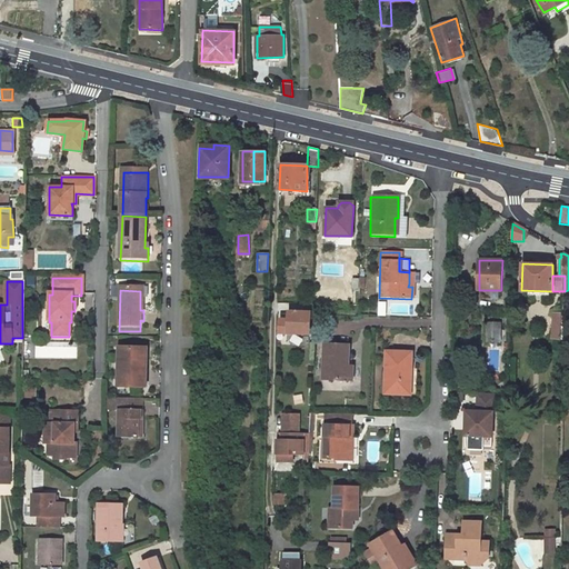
[(310,335),(310,311),(289,311),(289,319),(281,319),(282,332),(310,335)]
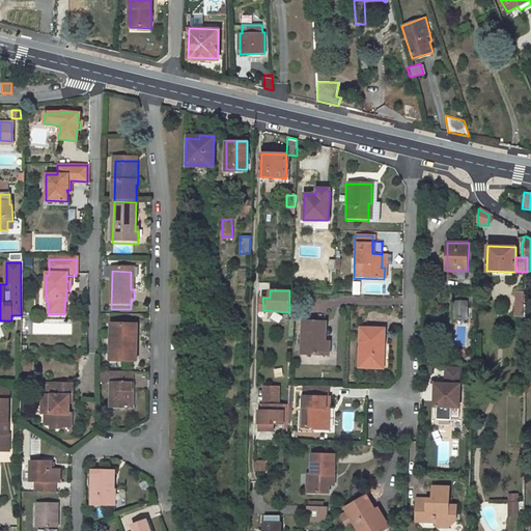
[(527,292),(519,292),(518,316),(526,316),(526,305),(527,292)]
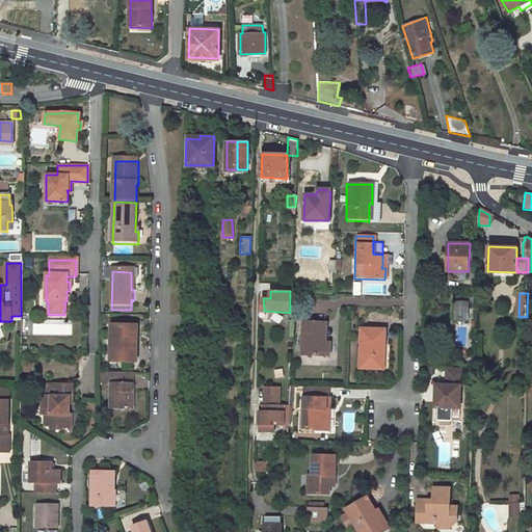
[(454,302),(454,320),(469,320),(469,302),(454,302)]
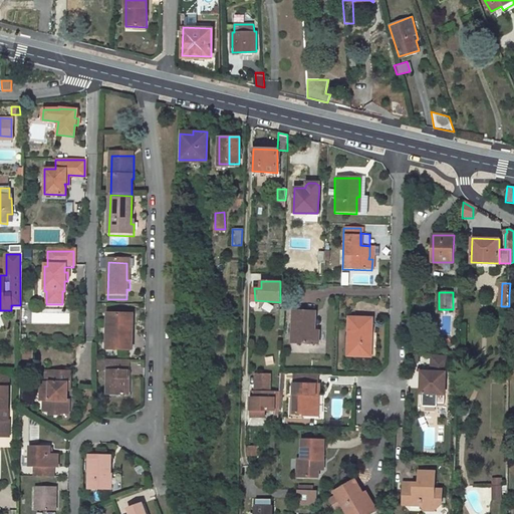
[(315,309),(292,308),(292,342),(315,342),(315,326),(315,309)]
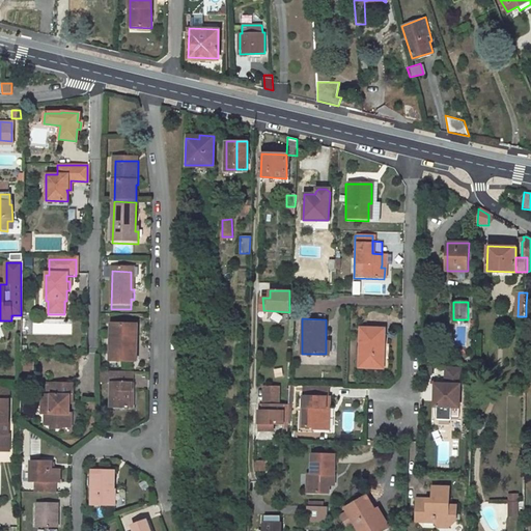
[(136,360),(136,324),(110,325),(110,360),(136,360)]
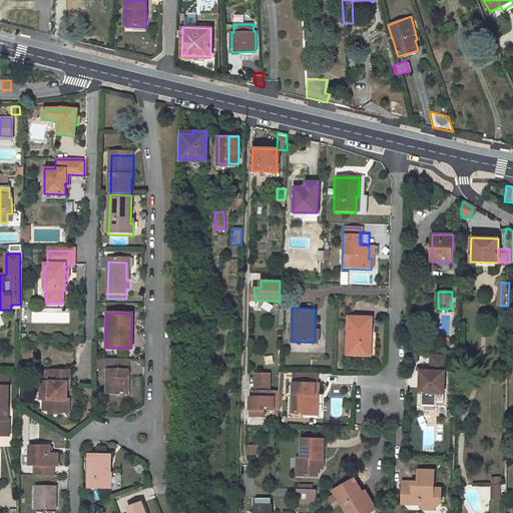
[(371,335),(372,320),(349,319),(349,336),(353,336),(352,356),(371,357),(371,335)]
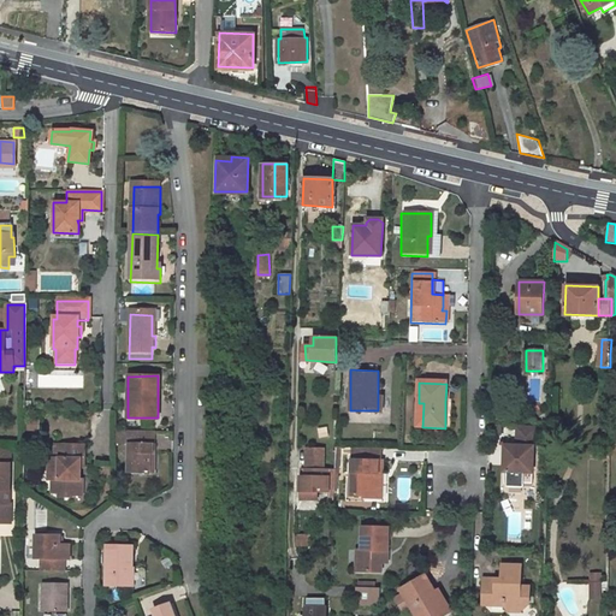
[(535,426),(516,425),(516,444),(507,444),(507,461),(503,461),(503,483),(507,483),(507,485),(523,486),(523,481),(523,471),(533,471),(533,445),(535,445),(535,426)]
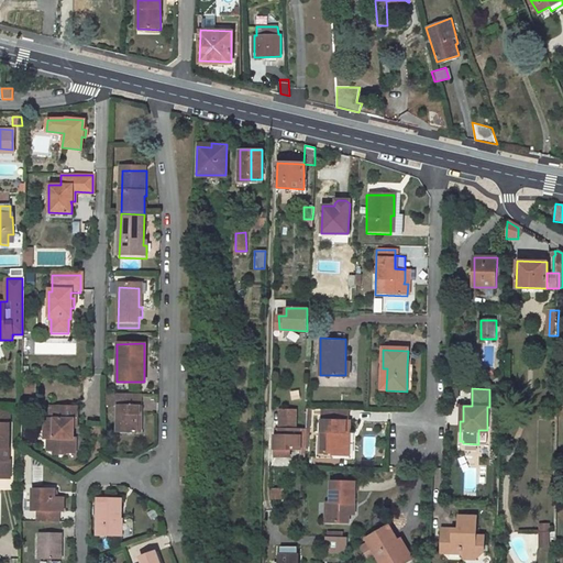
[(140,414),(142,414),(143,393),(106,392),(106,403),(119,404),(118,431),(139,432),(139,431),(140,414)]
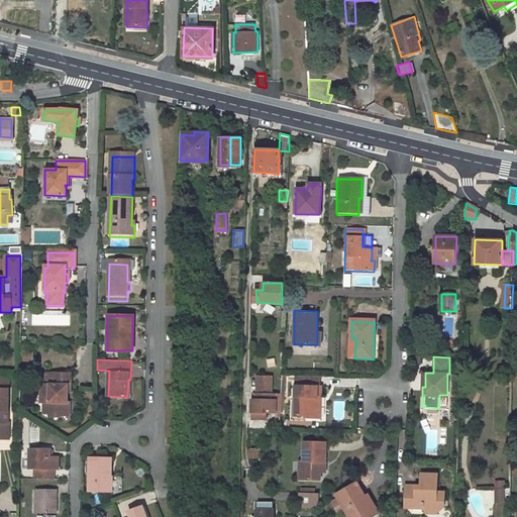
[(40,386),(40,402),(44,402),(43,414),(50,414),(49,420),(61,420),(61,418),(67,418),(70,415),(70,406),(67,403),(67,394),(65,394),(65,388),(69,388),(69,375),(45,375),(44,385),(40,386)]
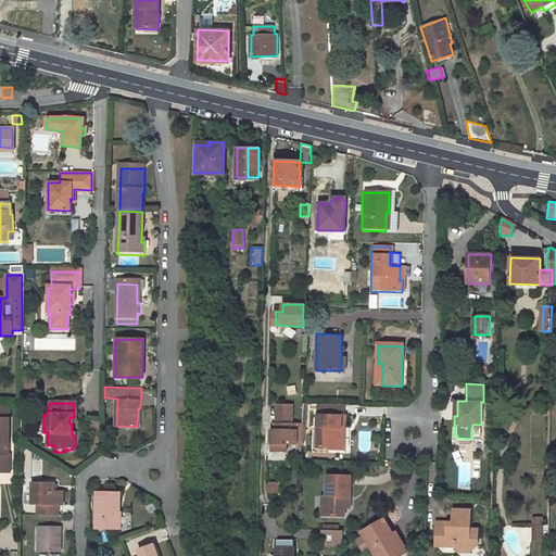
[(277,403),(277,421),(291,422),(291,404),(277,403)]
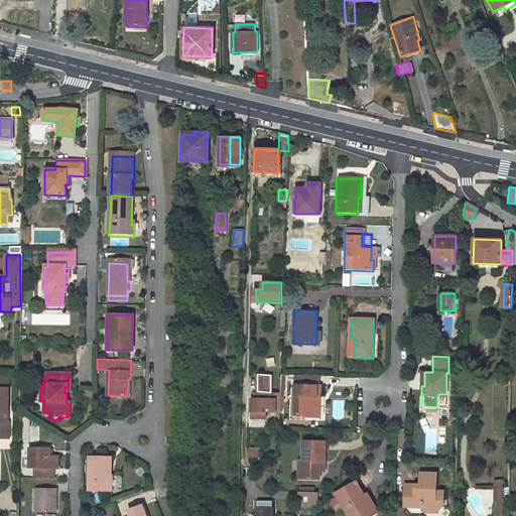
[(295,374),(294,374),(294,395),(296,395),(295,403),(294,403),(293,403),(293,415),(304,415),(304,414),(318,414),(319,393),(324,393),(324,383),(323,383),(323,375),(295,374)]
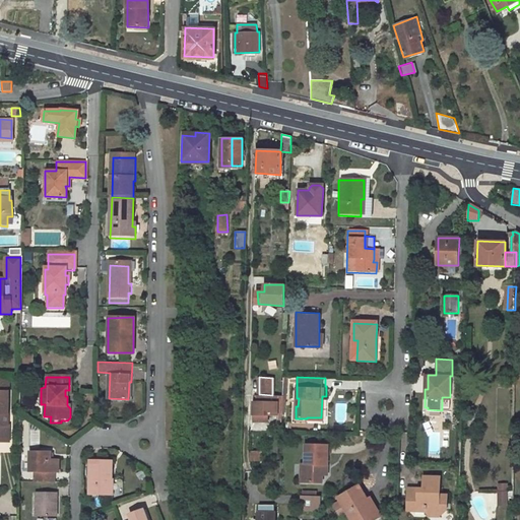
[(254,401),(254,420),(269,421),(269,414),(276,414),(282,414),(283,395),(272,395),(259,394),(259,401),(254,401)]
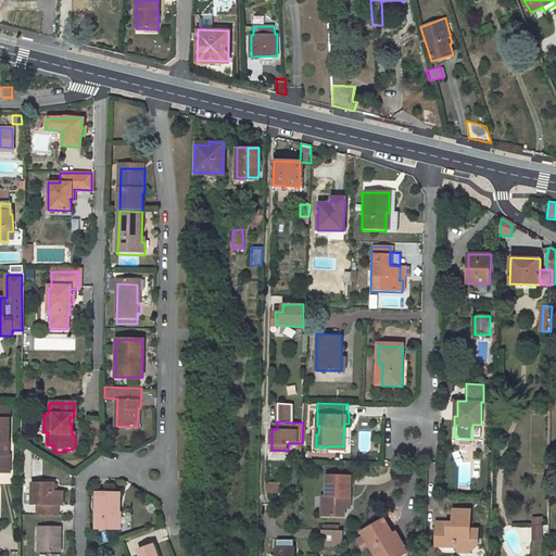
[(321,493),(321,516),(344,517),(344,509),(344,495),(350,495),(351,474),(326,474),(326,493),(321,493)]
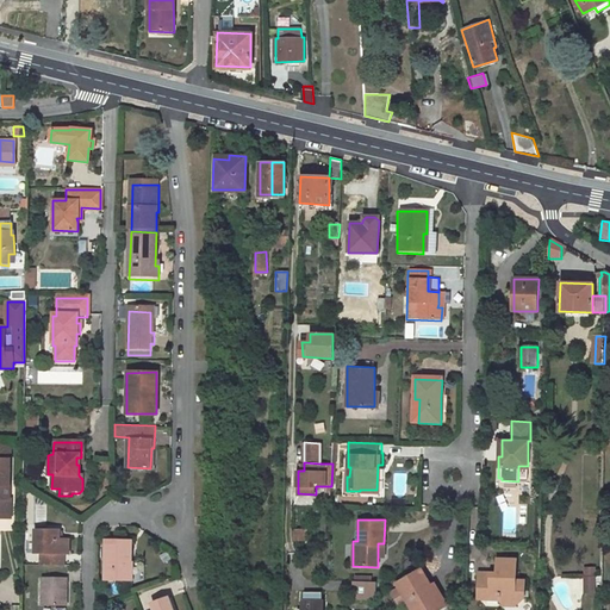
[(304,539),(304,528),(294,528),(293,539),(304,539)]
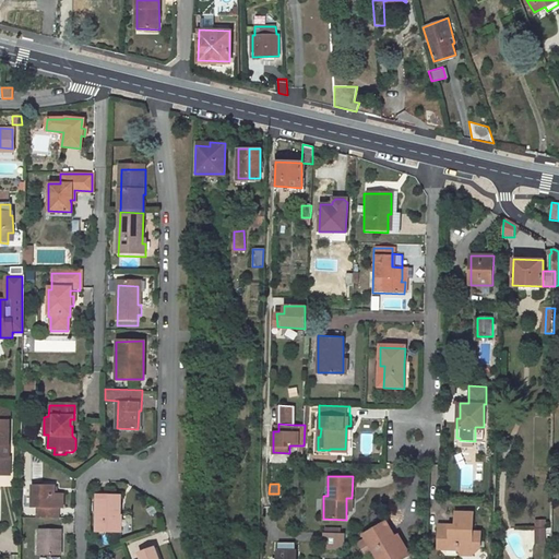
[(55,486),(33,485),(33,507),(37,507),(37,518),(58,518),(58,508),(59,494),(55,494),(55,486)]
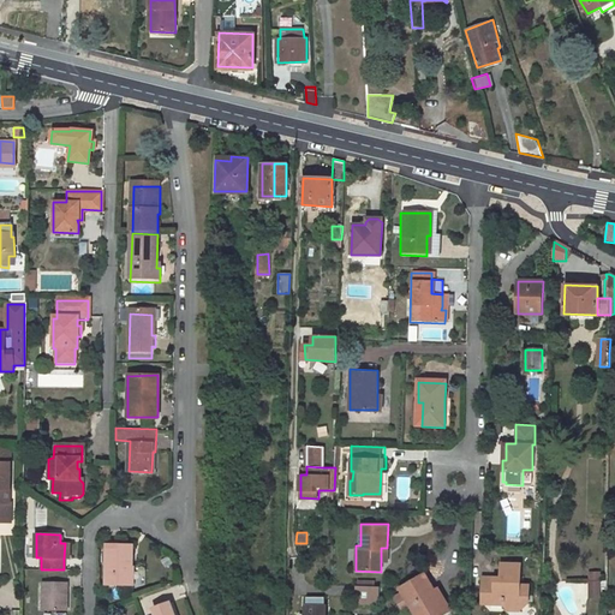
[(133,545),(108,545),(106,586),(132,587),(138,583),(139,566),(132,565),(133,545)]
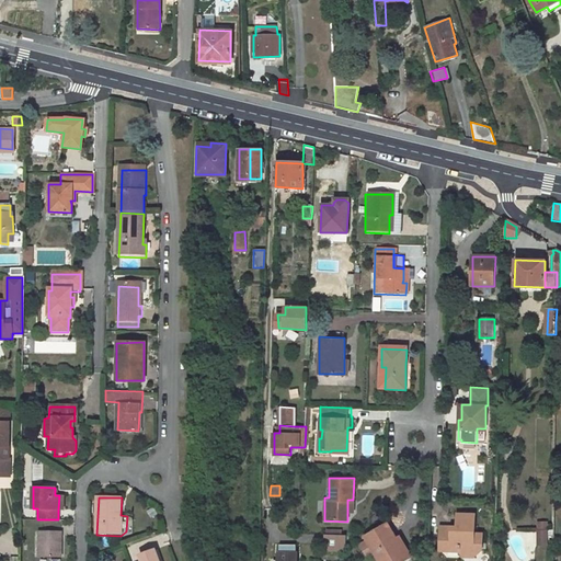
[(474,533),(474,515),(456,515),(456,525),(456,529),(450,529),(449,544),(454,544),(458,549),(458,554),(467,554),(469,560),(480,560),(483,548),(483,534),(474,533)]
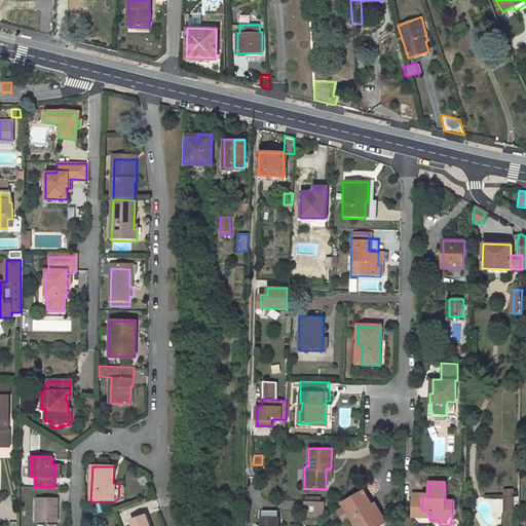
[(372,505),(363,492),(342,504),(344,506),(336,511),(342,522),(350,518),(354,525),(378,525),(383,524),(381,520),(372,505)]
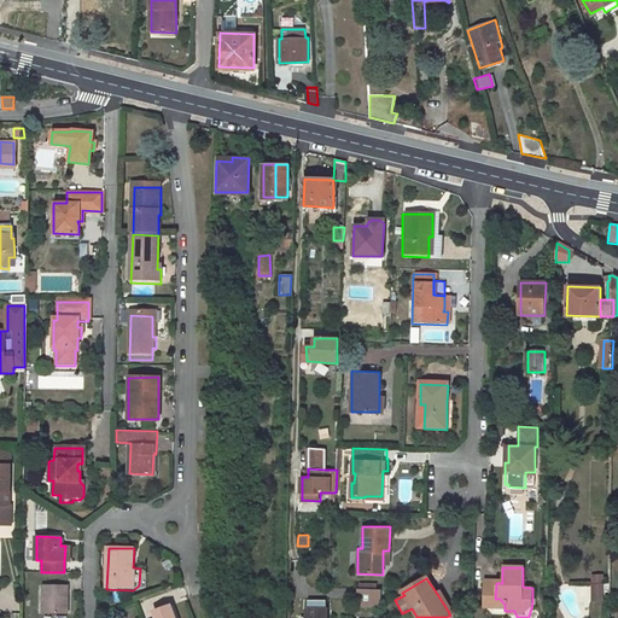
[(66,586),(41,584),(41,613),(65,613),(66,586)]
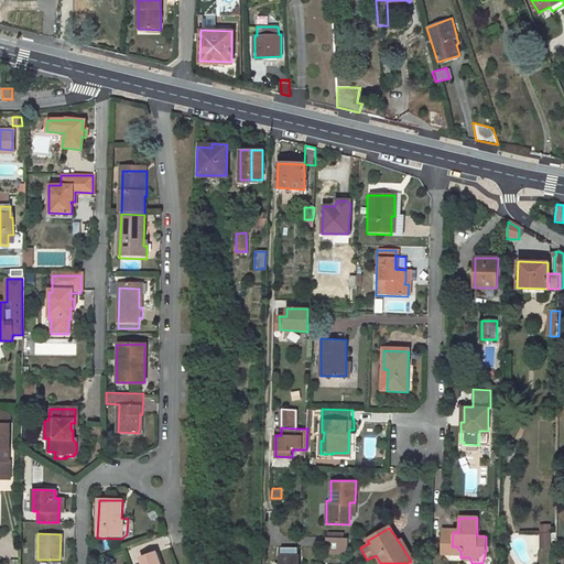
[(549,552),(549,538),(540,537),(540,551),(549,552)]
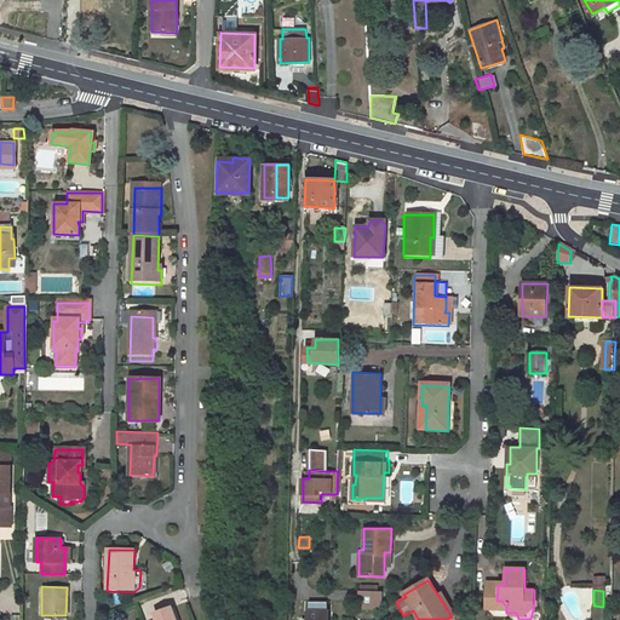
[(384,592),(361,591),(360,607),(384,608),(384,592)]
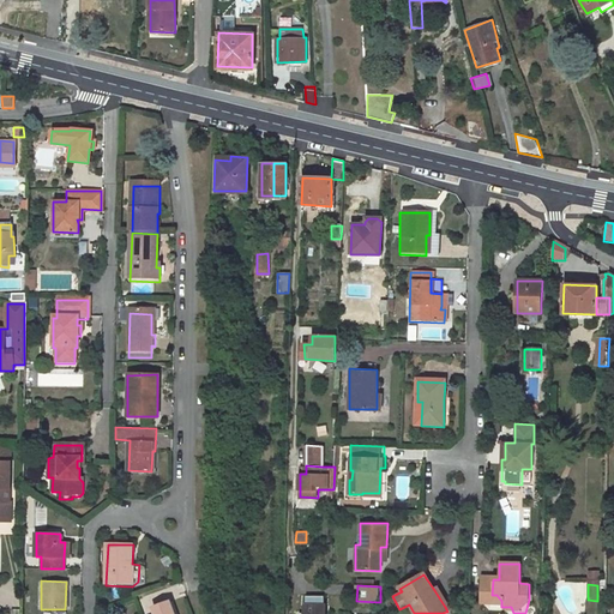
[(449,606),(437,588),(434,590),(445,607),(449,606)]
